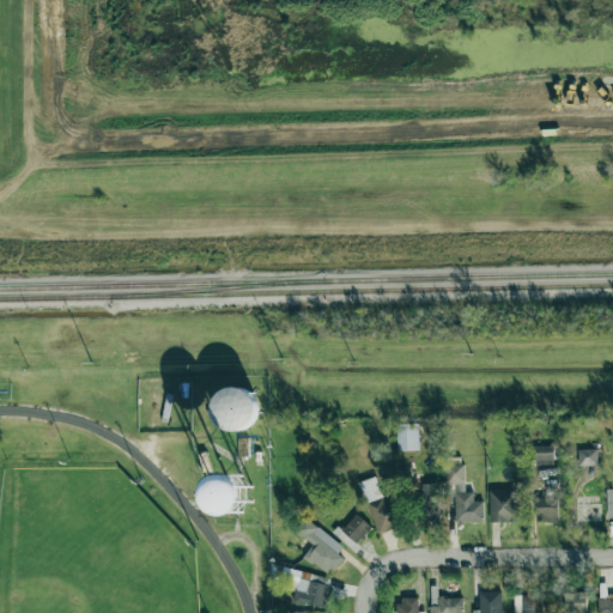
[(214,426),(255,428),(256,390),(216,388),(214,426)]
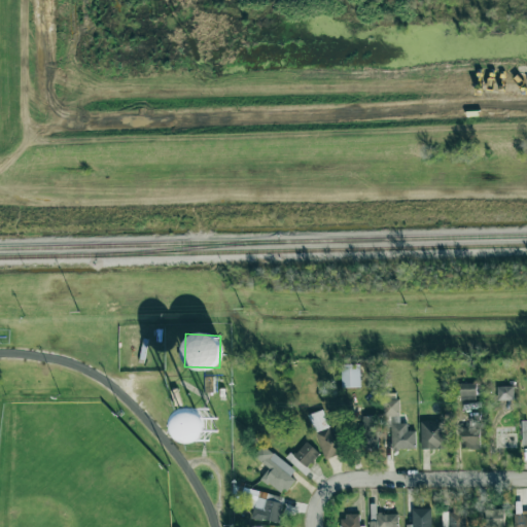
[(360,387),(359,364),(341,364),(341,387),(360,387)]
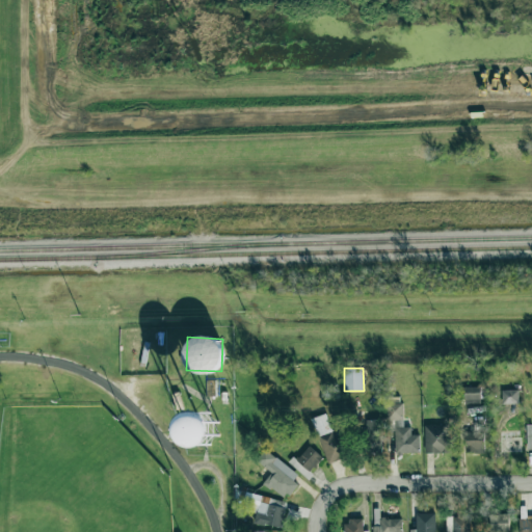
[(464,403),(480,403),(480,388),(466,387),(464,403)]
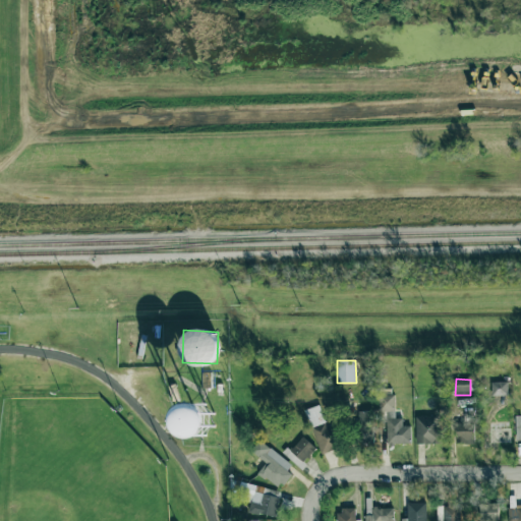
[(508,396),(508,383),(491,382),(490,395),(508,396)]
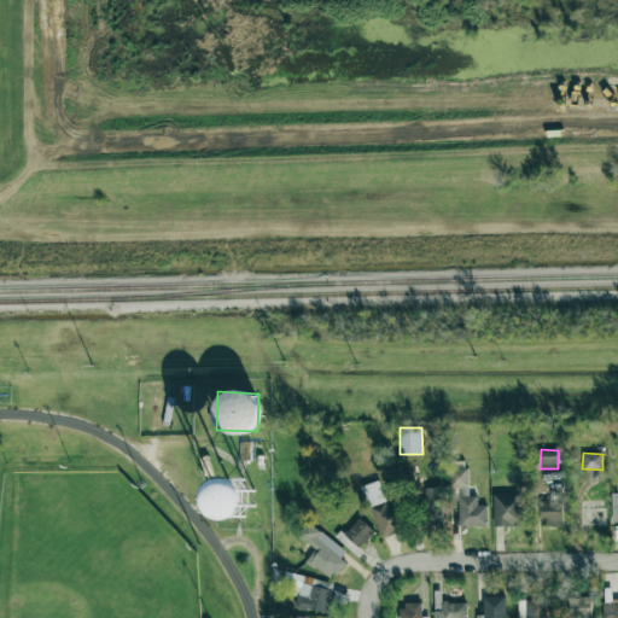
[(459,526),(487,526),(488,506),(478,506),(478,496),(467,496),(467,464),(452,464),(452,499),(459,499),(459,526)]
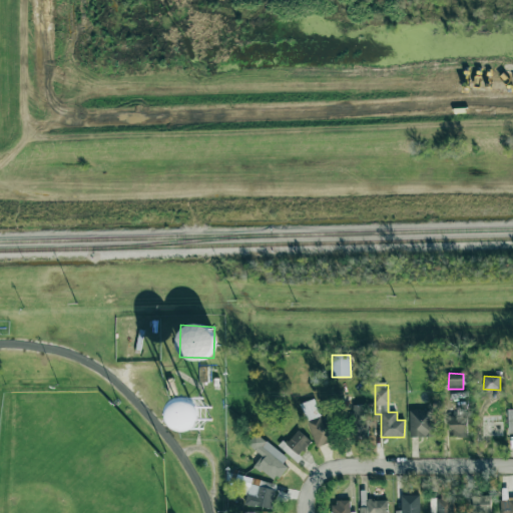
[(302,403),(314,447),(336,441),(330,418),(322,420),(316,399),(302,403)]
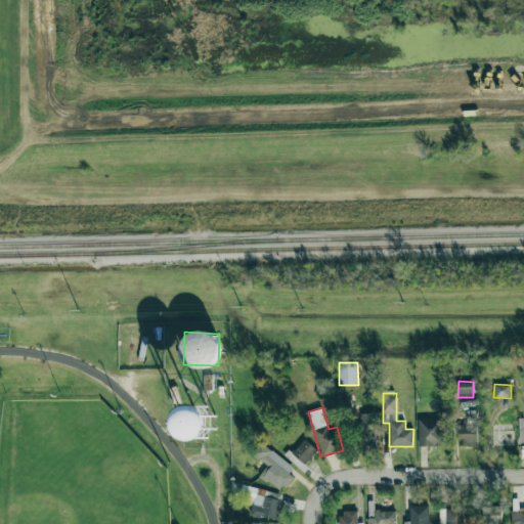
[(184,439),(213,440),(214,410),(185,409),(184,439)]
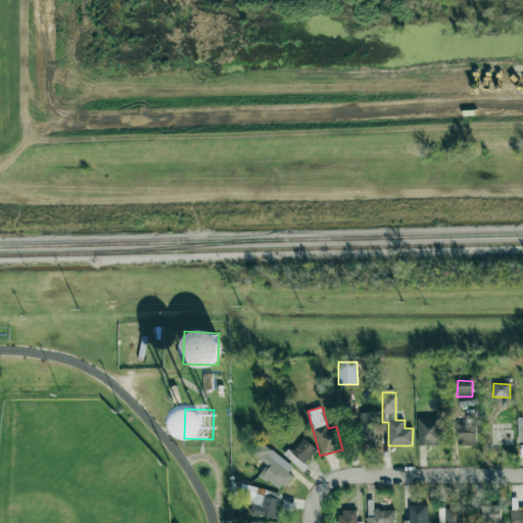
[(377,444),(375,413),(360,413),(361,445),(377,444)]
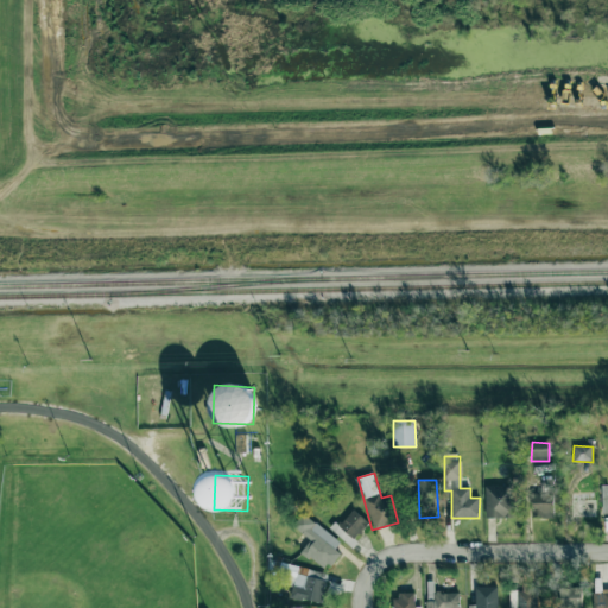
[(515,517),(514,486),(485,486),(485,518),(515,517)]
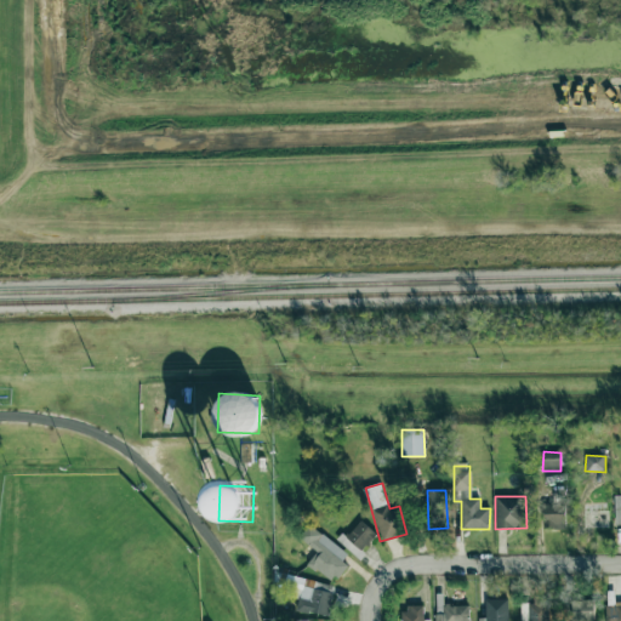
[(565,529),(565,505),(542,505),(542,529),(565,529)]
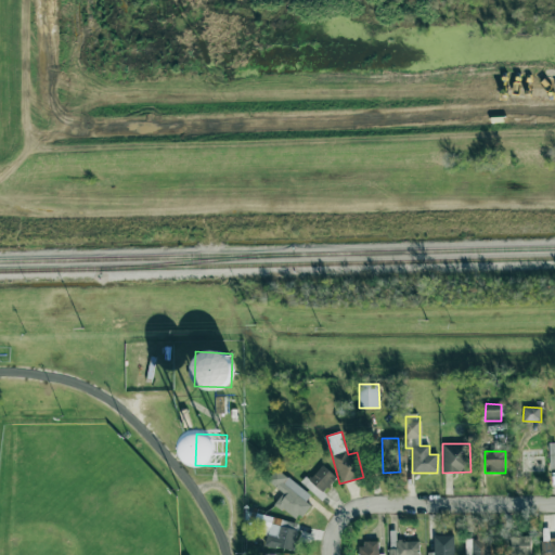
[(337,476),(321,465),(309,481),(325,492),(337,476)]
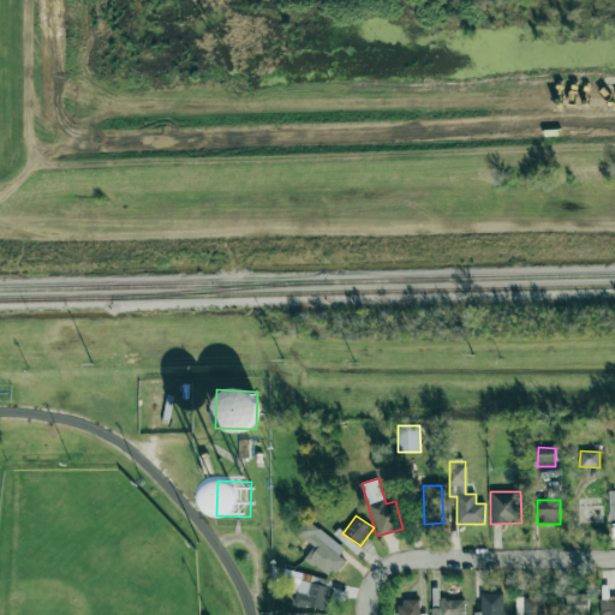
[(305,559),(330,577),(348,554),(302,519),(293,531),(314,545),(305,559)]
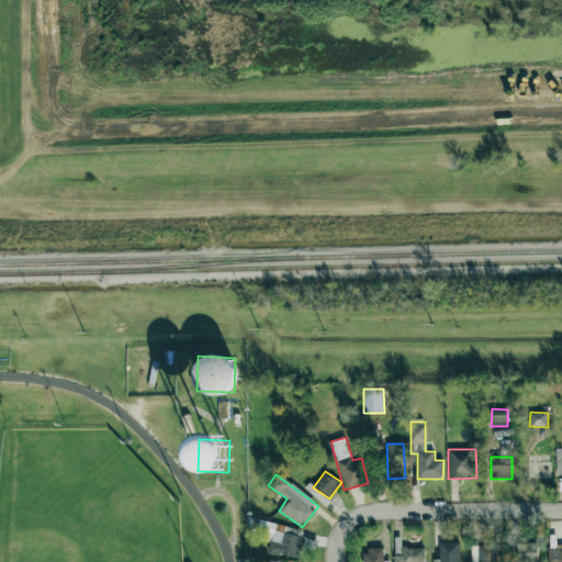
[(329,503),(311,482),(305,486),(324,508),(329,503)]
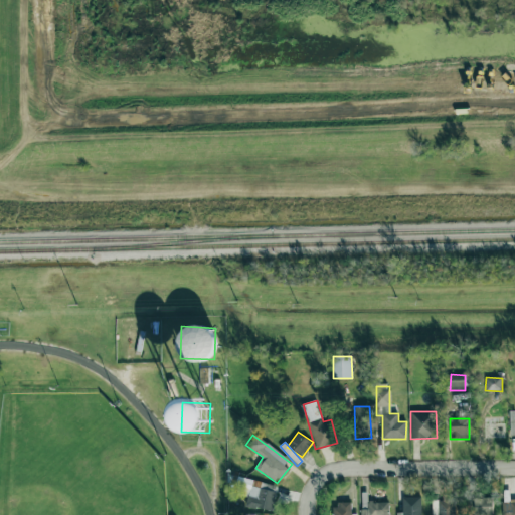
[(247,497),(245,505),(272,512),(279,486),(239,477),(235,494),(247,497)]
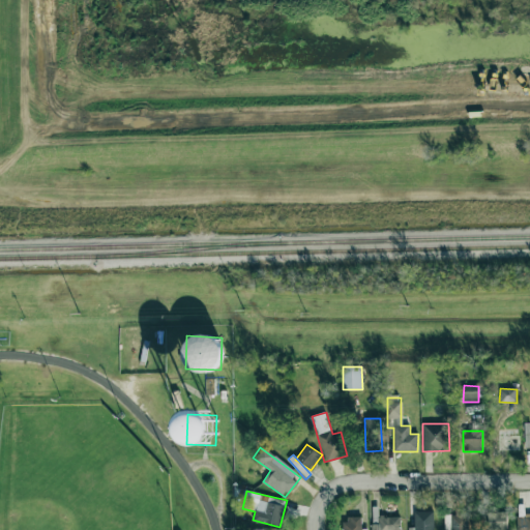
[(506,529),(507,512),(488,511),(488,529),(506,529)]
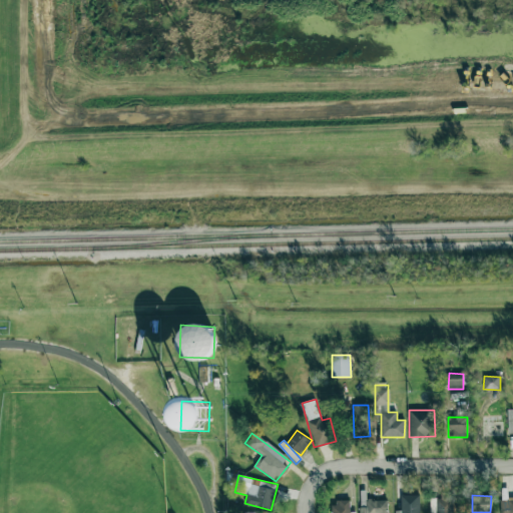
[(453,512),(454,499),(430,498),(430,512),(453,512)]
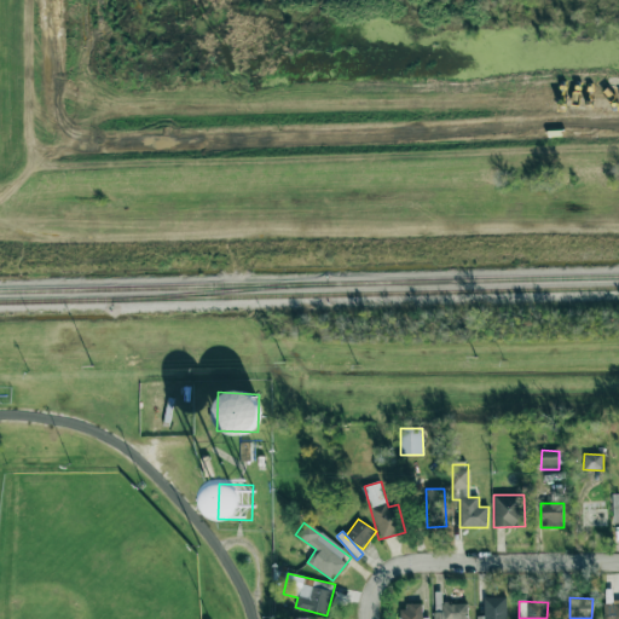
[(403,618),(423,618),(423,603),(401,603),(403,618)]
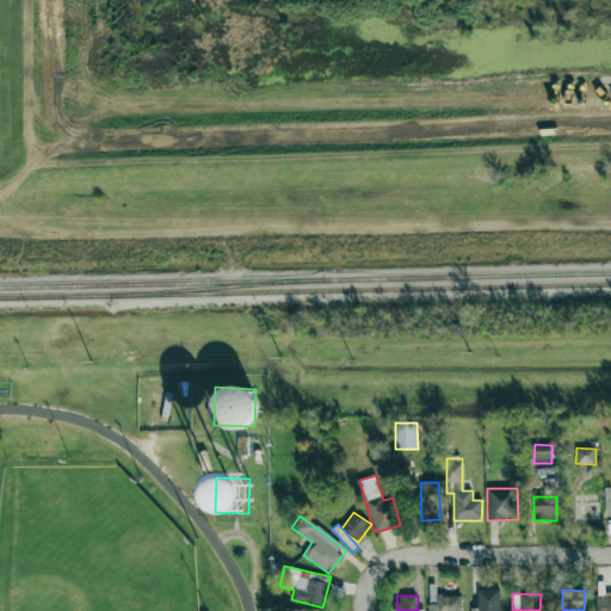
[(462,610),(462,596),(437,596),(437,604),(429,604),(429,610),(462,610)]
